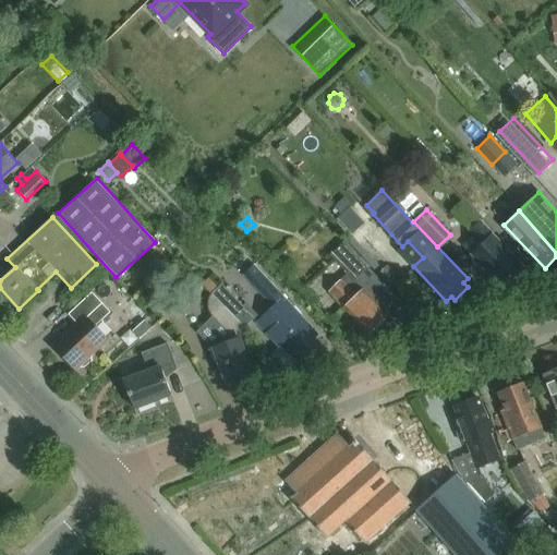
[(483,243),(472,254),(473,256),(472,257),(479,265),(481,263),(499,282),(521,263),(481,220),(471,230),(483,243)]
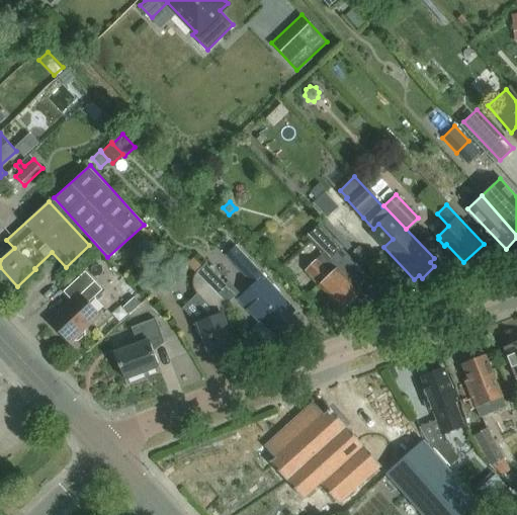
[(306,270),(342,308),(359,290),(355,286),(367,274),(319,226),(308,236),(324,253),(306,270)]
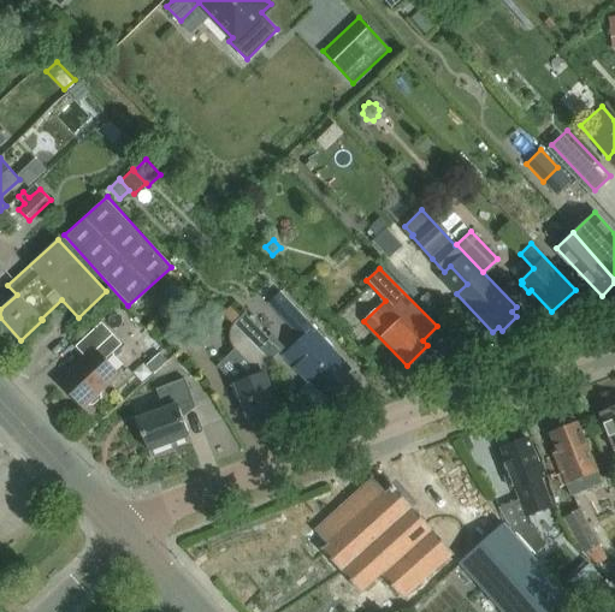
[(303,337),(283,356),(307,381),(311,378),(324,392),(327,387),(333,393),(349,379),(343,373),(350,367),(279,293),(270,303),(287,320),(288,319),(303,337)]
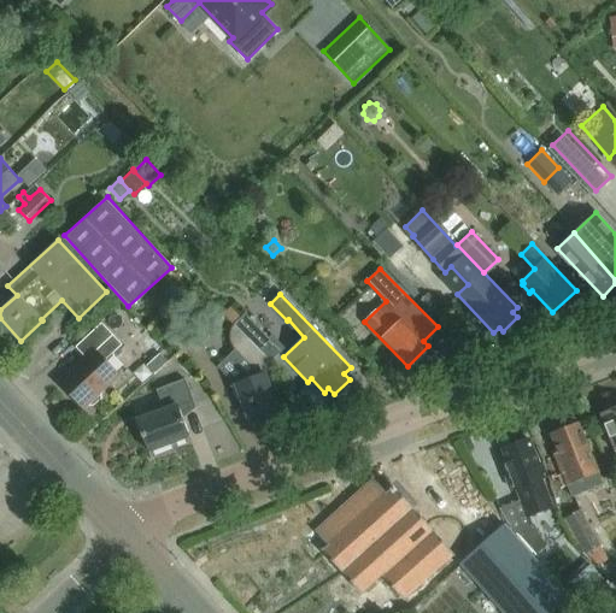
[(234,348),(216,365),(235,383),(248,418),(277,407),(268,382),(279,371),(270,361),(285,347),(273,334),(269,336),(245,311),(240,314),(230,304),(222,312),(233,323),(230,328),(229,331),(229,336),(229,341),(232,345),(234,348)]
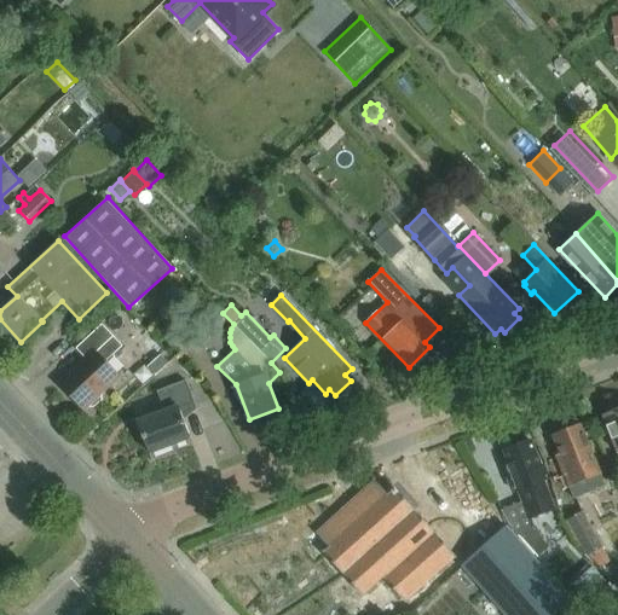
[(87,358),(61,383),(80,404),(115,370),(103,357),(120,341),(98,319),(73,343),(87,358)]
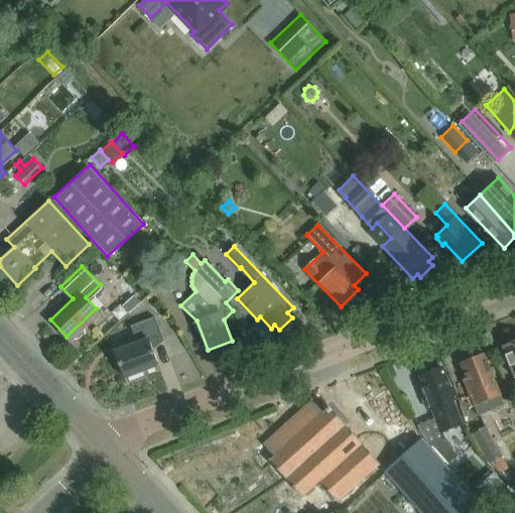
[(127,310),(138,301),(132,294),(121,304),(127,310)]
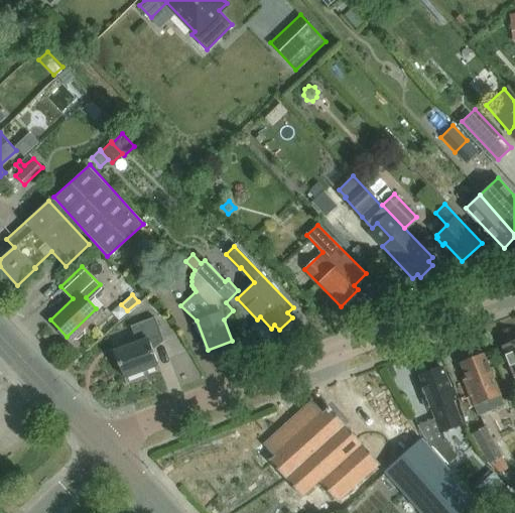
[(158,365),(151,346),(163,341),(154,316),(131,326),(137,342),(113,351),(124,378),(158,365)]
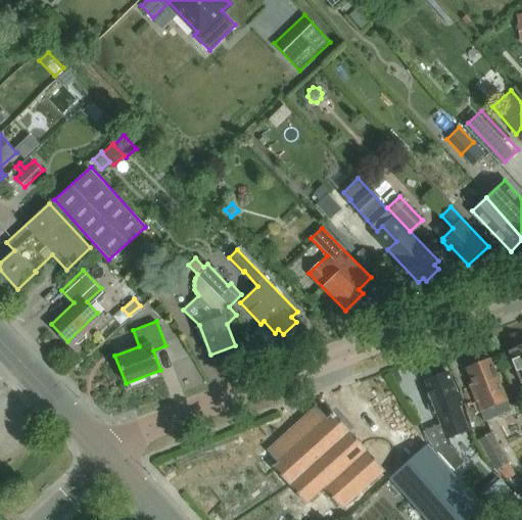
[(521,341),(512,345),(511,350),(509,350),(521,384),(521,341)]
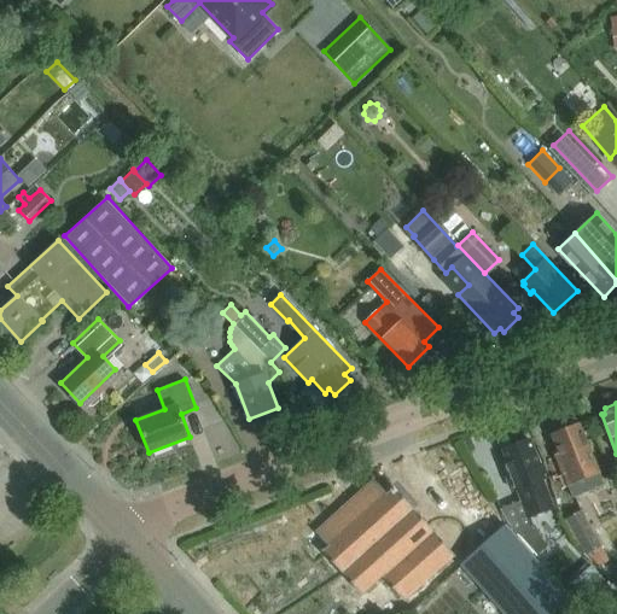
[(576,424),(575,419),(572,417),(560,422),(559,426),(560,430),(551,433),(559,454),(556,455),(571,496),(603,484),(578,422),(576,424)]
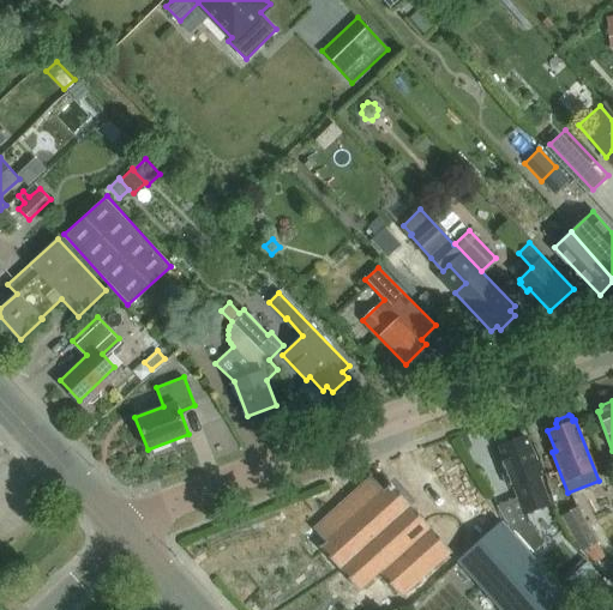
[(539,471),(542,470),(539,461),(535,463),(526,438),(522,439),(518,436),(512,439),(511,444),(499,448),(506,467),(503,469),(510,488),(514,485),(517,497),(524,515),(545,507),(534,478),(541,476),(539,471)]
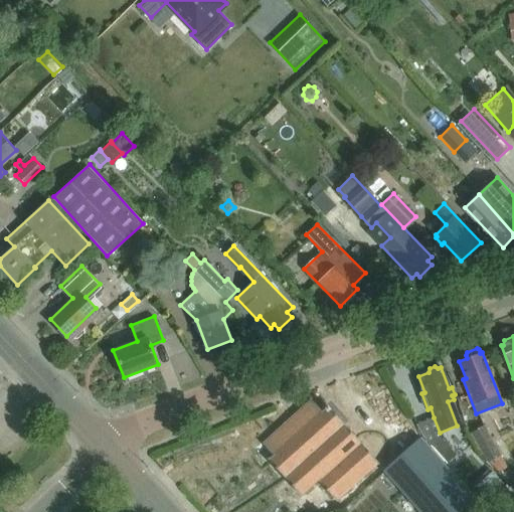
[(336,500),(377,463),(327,406),(321,411),(311,399),(263,444),(273,455),(269,459),(301,496),(318,480),(336,500)]
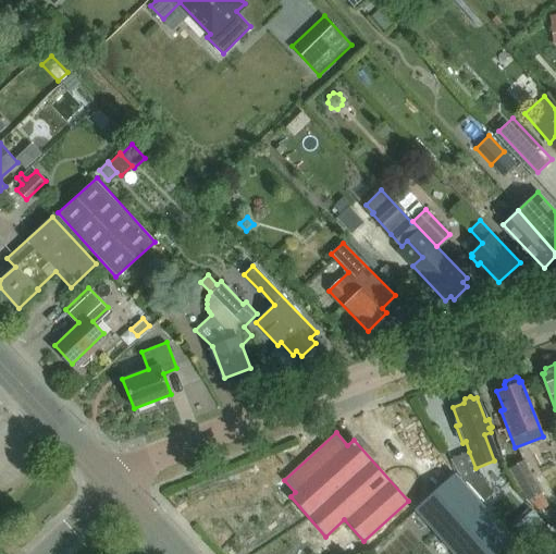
[(540,489),(522,456),(507,464),(524,496),(540,489)]
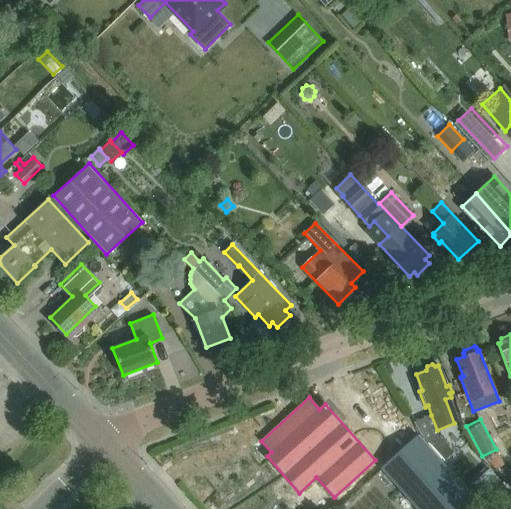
[(465,508),(466,508),(474,503),(413,434),(379,464),(418,508),(455,508),(461,504),(465,508)]
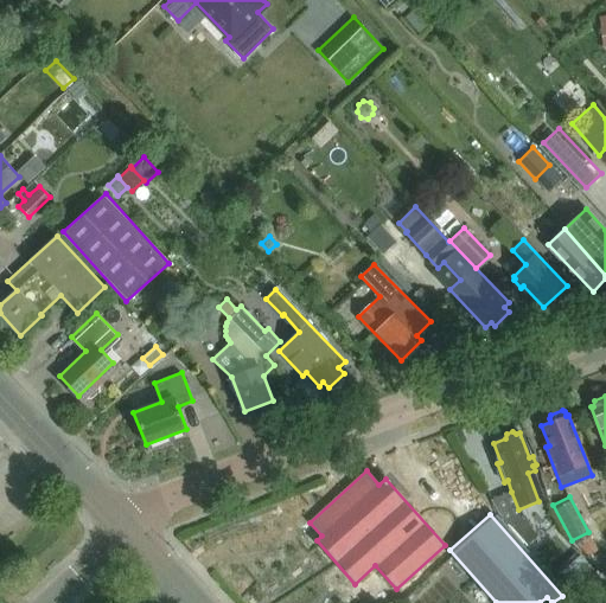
[(521,515),(509,526),(524,544),(537,533),(521,515)]
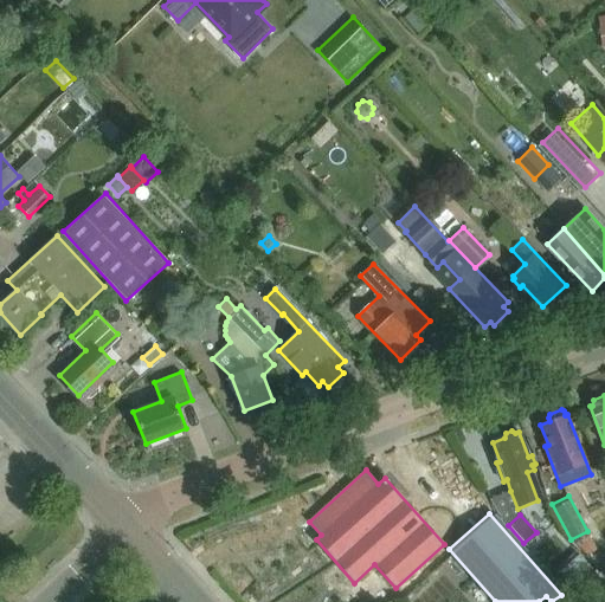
[(596,548),(589,533),(575,541),(580,548),(585,554),(596,548)]
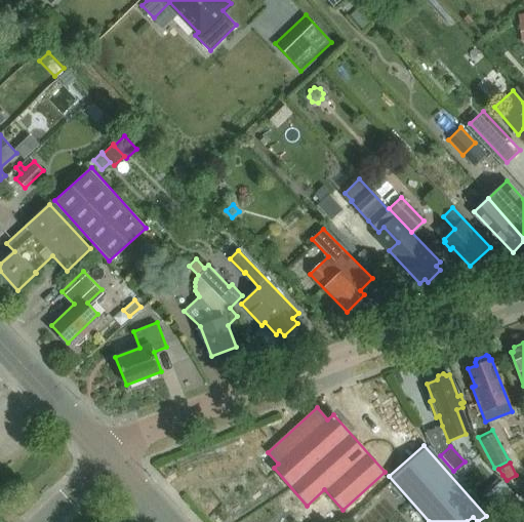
[(501,479),(483,495),(493,507),(512,491),(508,487),(501,479)]
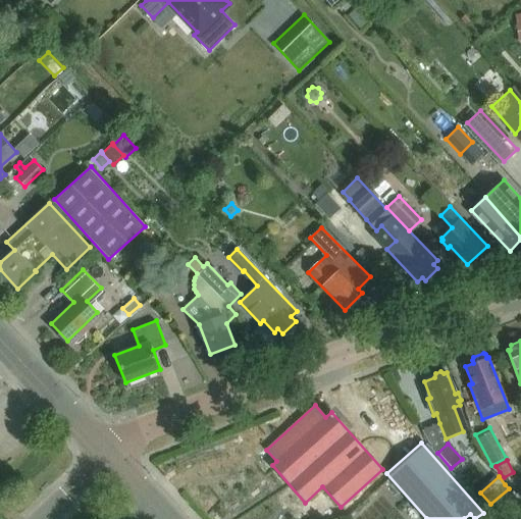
[(510,489),(495,502),(503,511),(517,499),(510,489)]
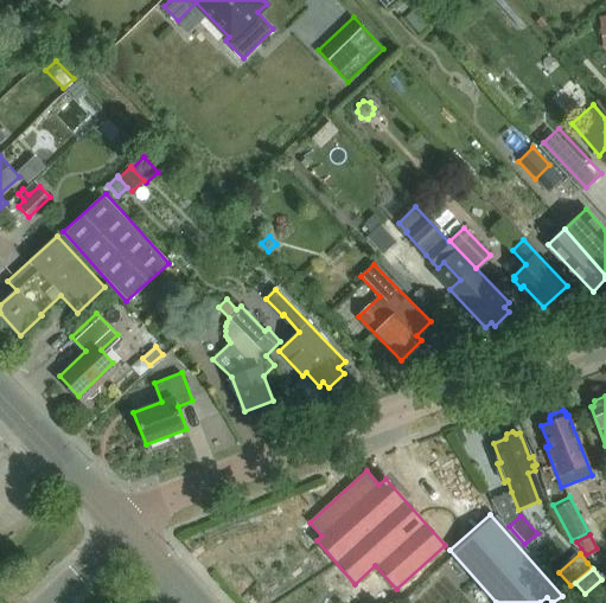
[(410,591),(420,602),(423,602),(440,589),(428,576),(410,591)]
